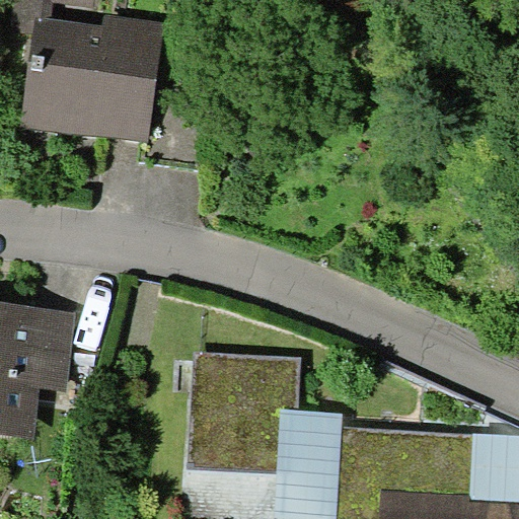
[(93,7),(94,0),(14,0),(11,28),(33,31),(21,127),(142,142),(148,143),(156,85),(164,22),(104,14),(102,25),(51,19),(53,1),(93,7)]
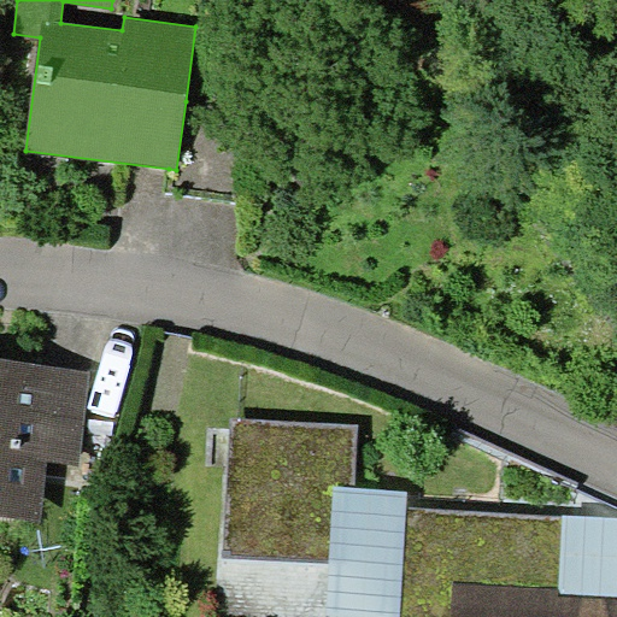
[(246,110),(186,101),(176,170),(169,169),(166,192),(234,201),(246,110)]
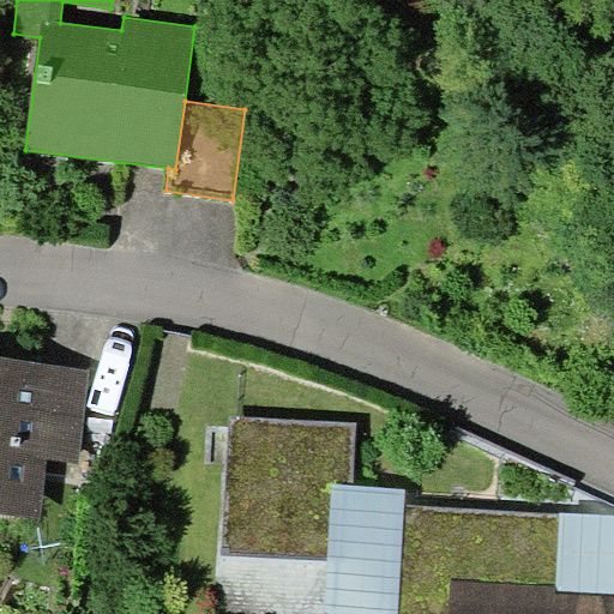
[(0,513),(41,518),(48,459),(80,463),(90,369),(0,360),(0,513)]
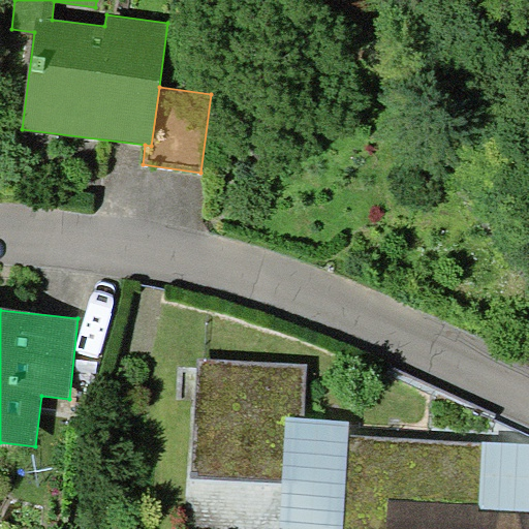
[(307,365),(197,359),(192,476),(283,483),(287,416),(305,417),(307,365)]
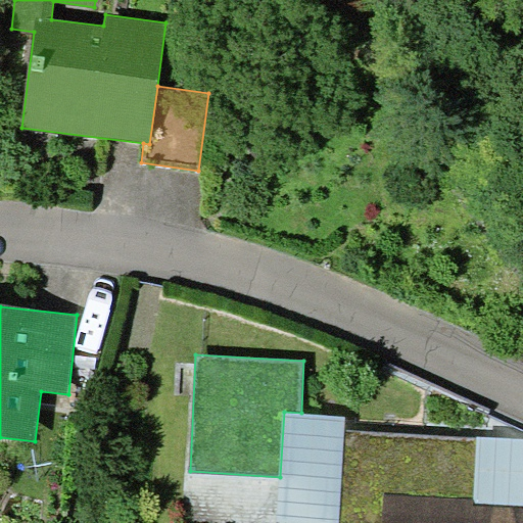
[(339,522),(346,431),(346,416),(301,413),(284,412),(280,477),(277,521),(304,522),(339,522)]
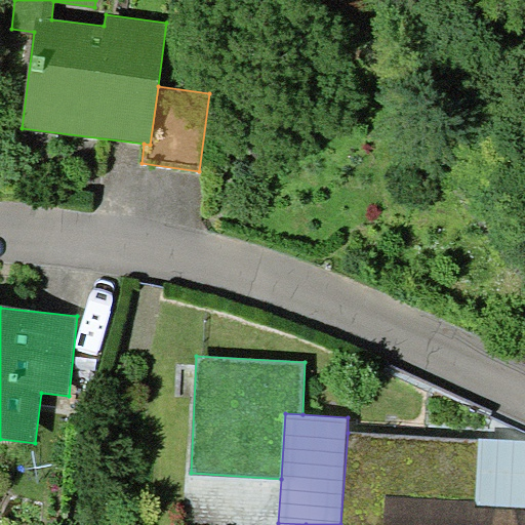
[(340,524),(524,524),(524,507),(476,505),(476,500),(480,440),(348,433),(340,524)]
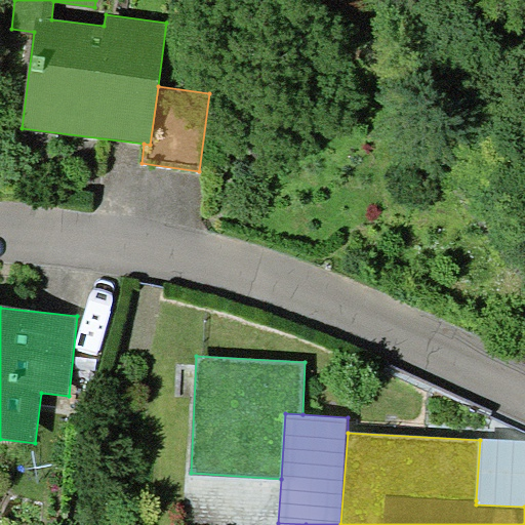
[(524,507),(524,439),(480,437),(480,440),(476,500),(476,505),(524,507)]
